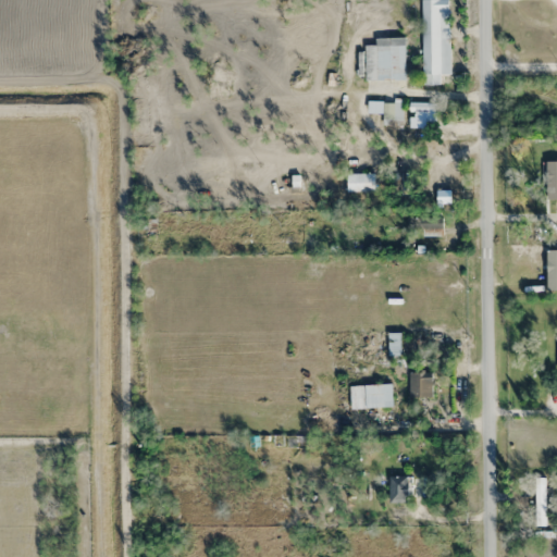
[(421,0),(422,75),(440,75),(440,38),(448,38),(448,0),(421,0)]
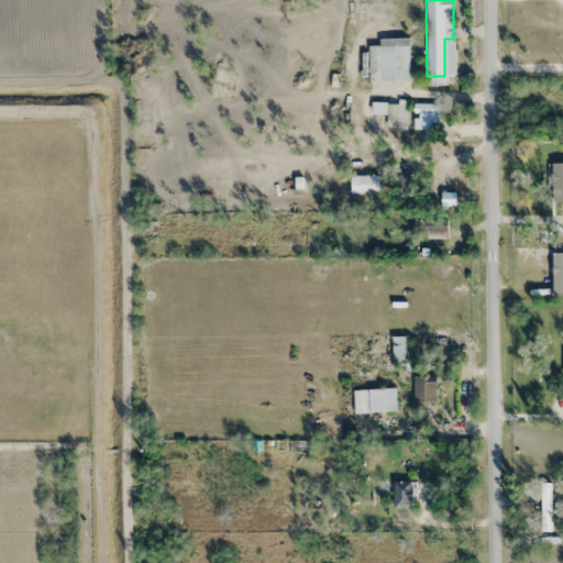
[(408,83),(408,39),(378,39),(378,45),(368,45),(368,83),(408,83)]
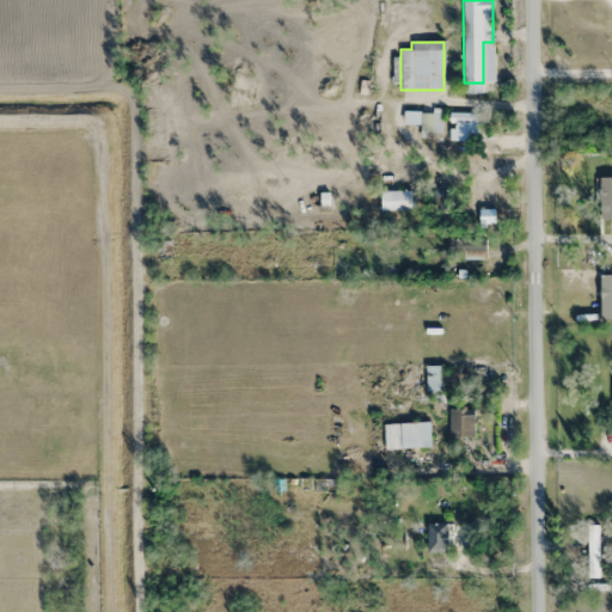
[(410,134),(441,133),(440,114),(410,114),(410,134)]
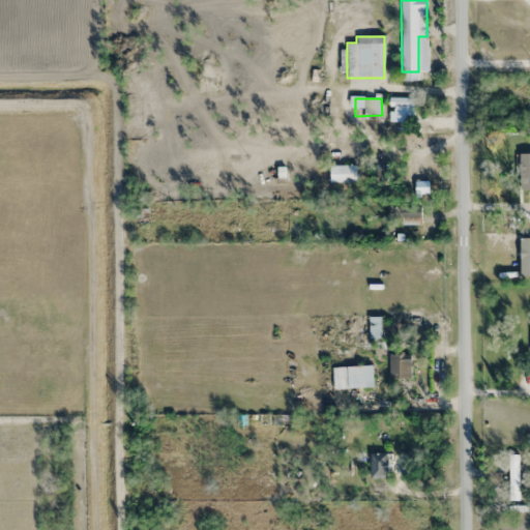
[(356,183),(356,164),(329,164),(329,183),(356,183)]
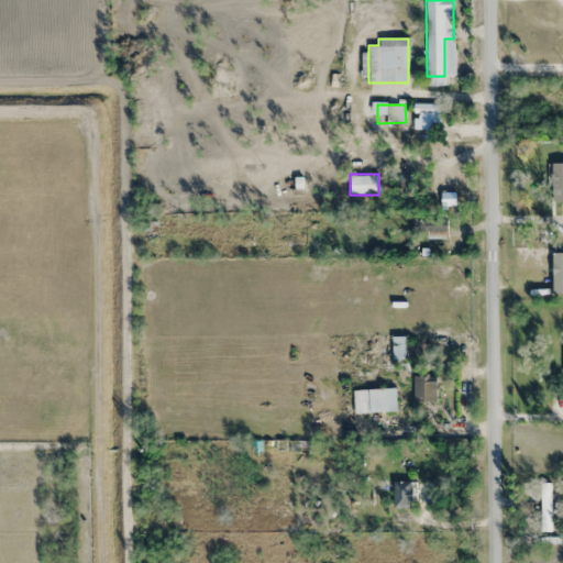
[(417,191),(416,175),(397,176),(399,194),(417,191)]
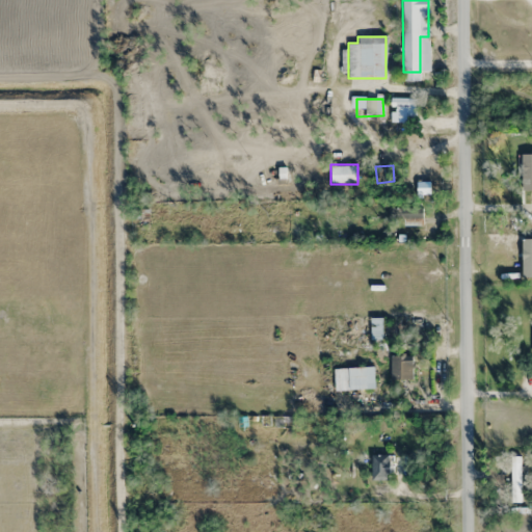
[(287,181),(287,168),(264,168),(264,181),(287,181)]
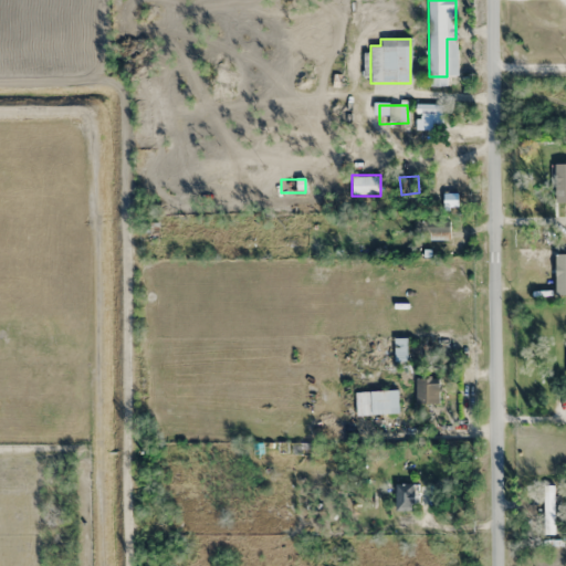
[(362,217),(362,230),(375,231),(375,217),(362,217)]
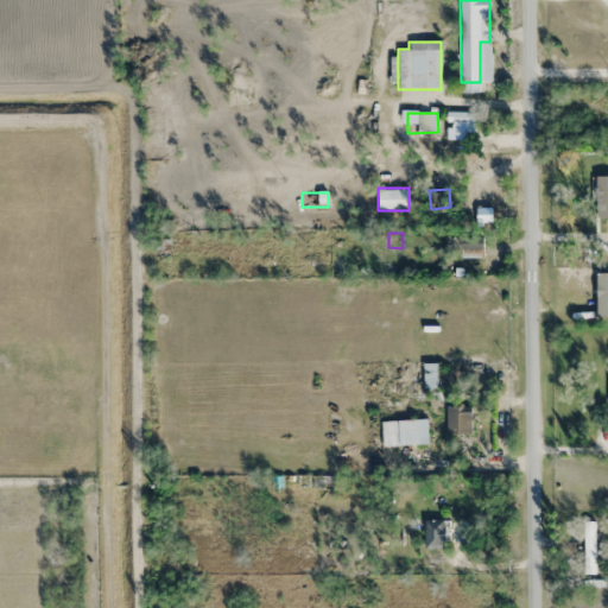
[(423,354),(423,388),(460,388),(460,354),(423,354)]
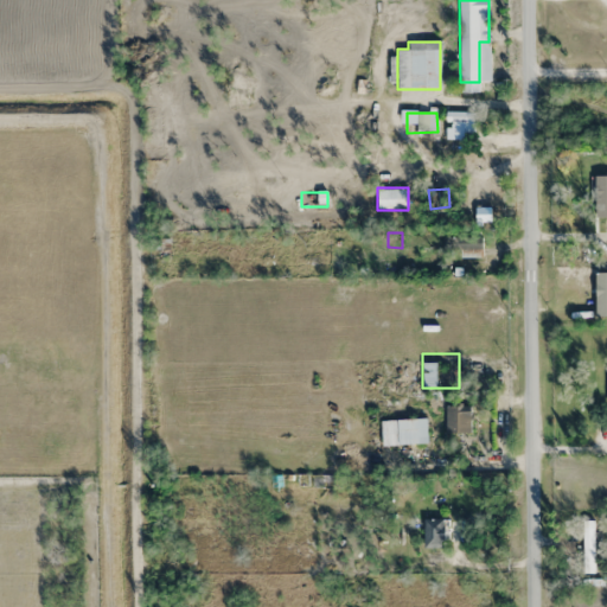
[(447,433),(471,433),(471,406),(447,406),(447,433)]
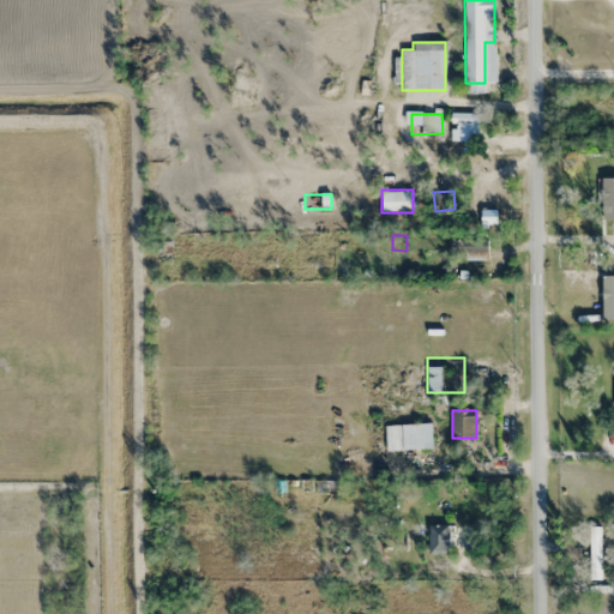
[(432,449),(432,423),(386,425),(386,450),(432,449)]
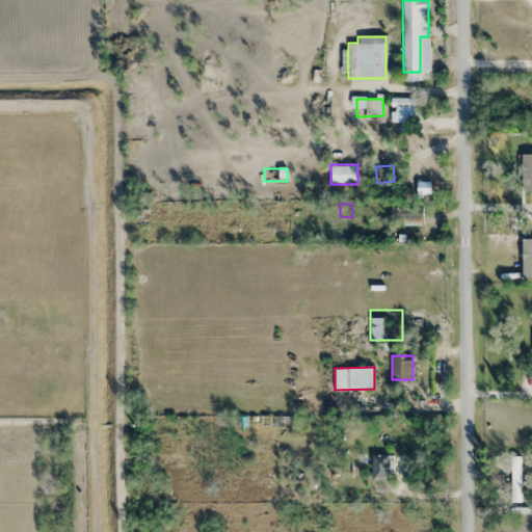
[(390,479),(390,455),(371,455),(371,479),(390,479)]
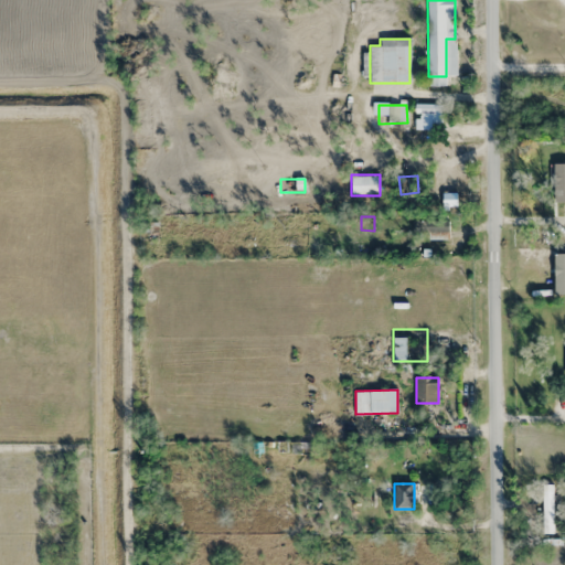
[(553,484),(543,484),(543,533),(553,533),(553,484)]
